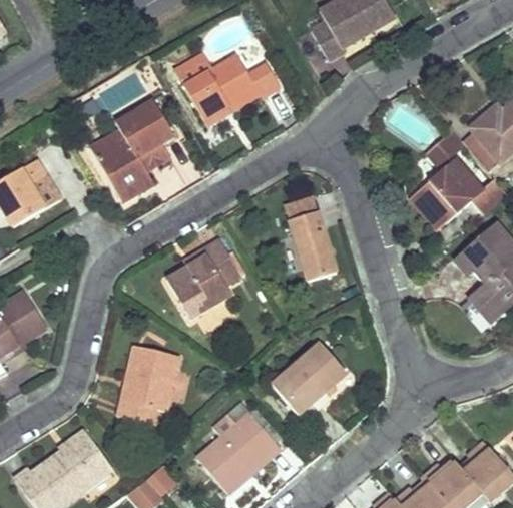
[(325,21),(311,29),(330,60),(344,52),(343,49),(396,17),(385,0),(338,0),(319,11),(325,21)]
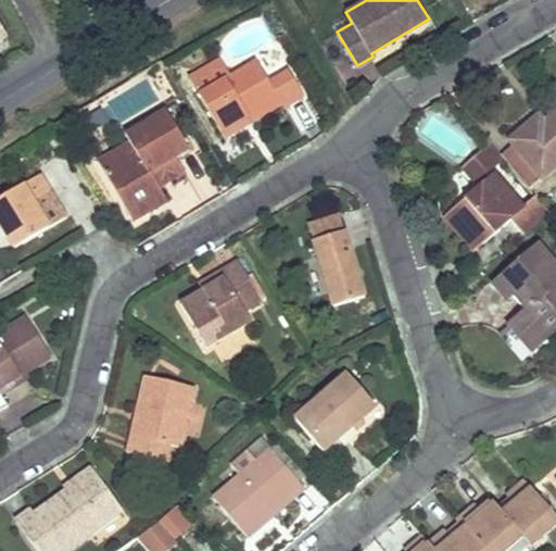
[(285,107),(305,95),(291,70),(272,80),(258,59),(225,78),(215,61),(188,77),(198,95),(201,92),(224,132),(280,99),(285,107)]
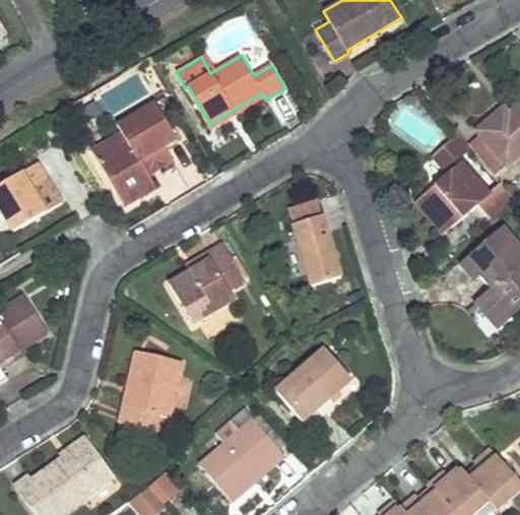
[(209,123),(213,130),(266,100),(262,92),(209,123)]
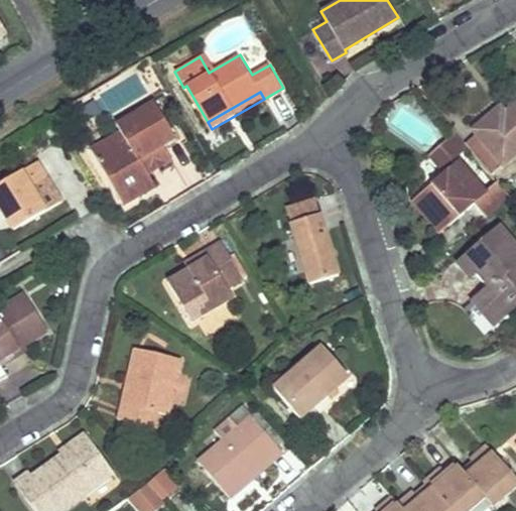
[(515,151),(515,100),(507,108),(501,101),(472,127),(475,131),(464,141),(468,145),(492,173),(515,151)]
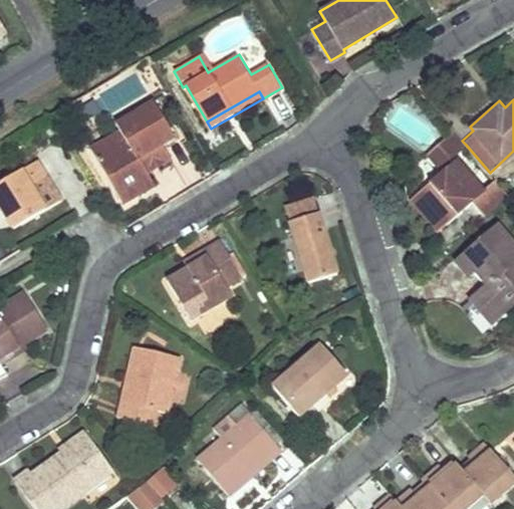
[(163,144),(174,138),(153,100),(115,121),(120,131),(127,143),(97,160),(122,204),(155,186),(148,174),(172,160),(163,144)]
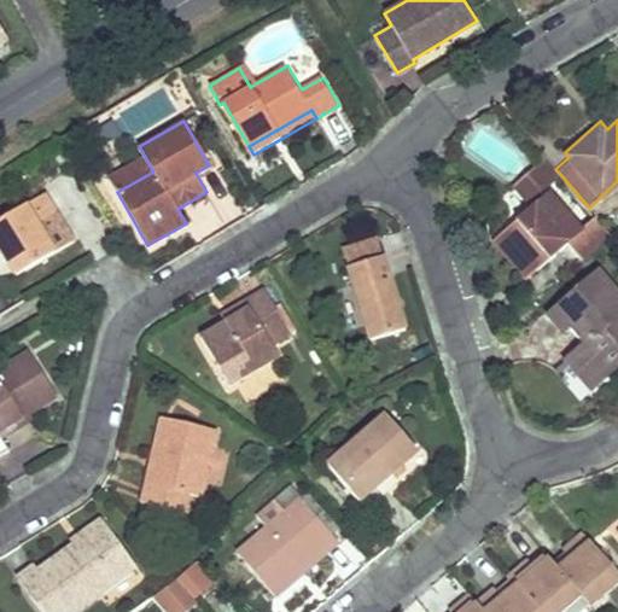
[(583,228),(547,186),(560,174),(555,169),(544,156),(513,182),(532,204),(495,235),(528,275),(567,242),(582,260),(612,233),(596,216),(583,228)]
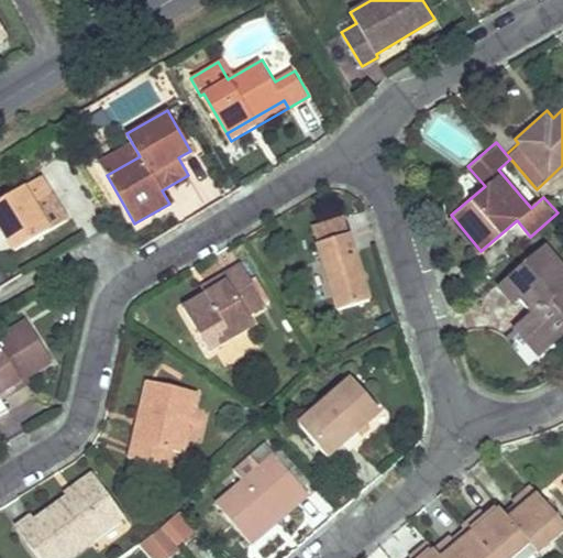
[(132,143),(100,162),(107,175),(140,156),(132,143)]
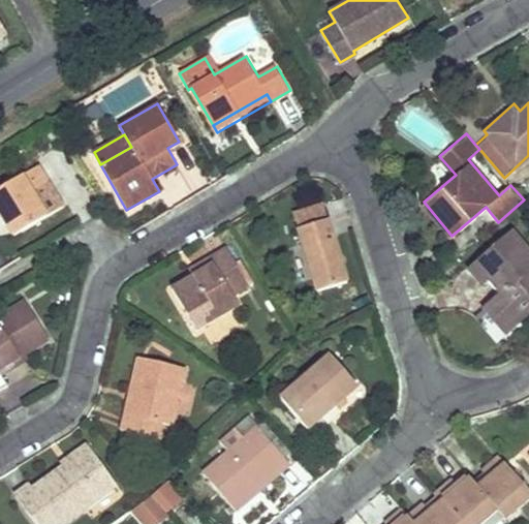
[(37,161),(0,183),(0,205),(14,230),(61,203),(37,161)]
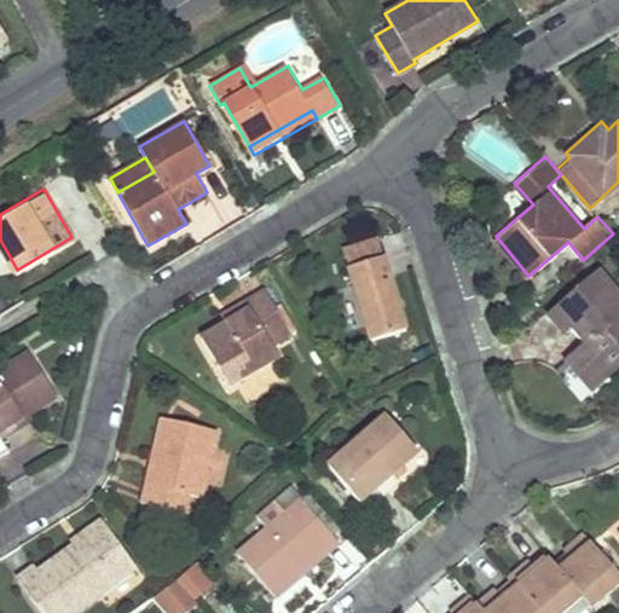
[(343,243),(350,261),(385,250),(379,232),(343,243)]
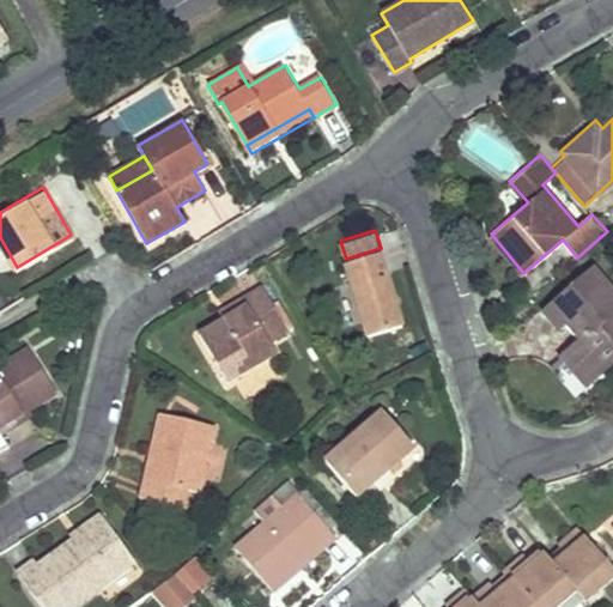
[(523,273),(491,234),(485,238),(519,277),(523,273)]
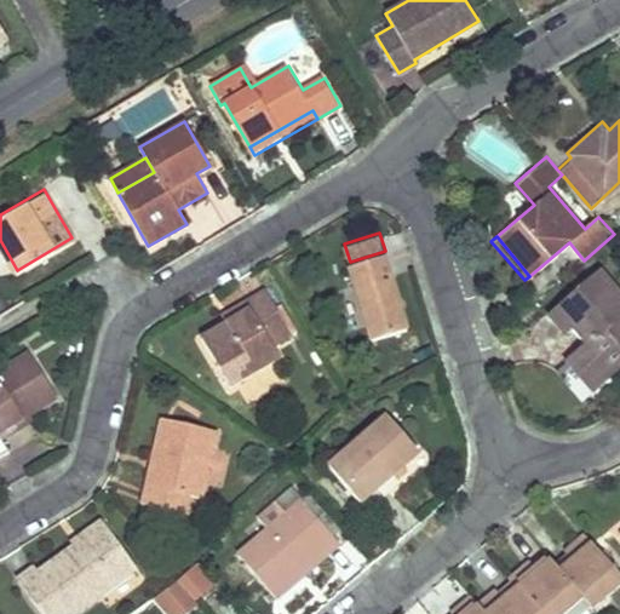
[(385,251),(350,262),(371,334),(407,325),(385,251)]
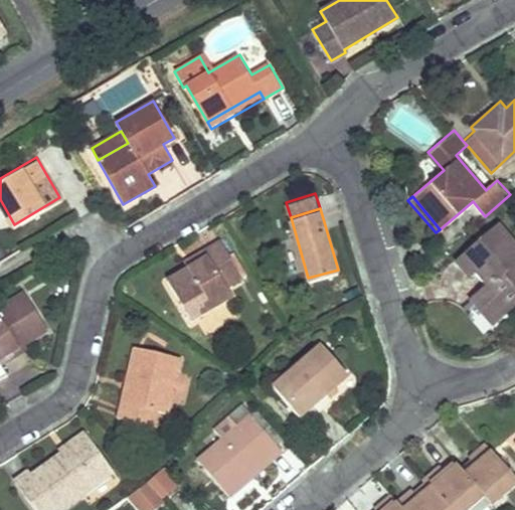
[(514,260),(514,243),(499,225),(463,255),(476,271),(488,284),(472,298),(494,324),(514,305),(514,264),(513,262),(514,260)]
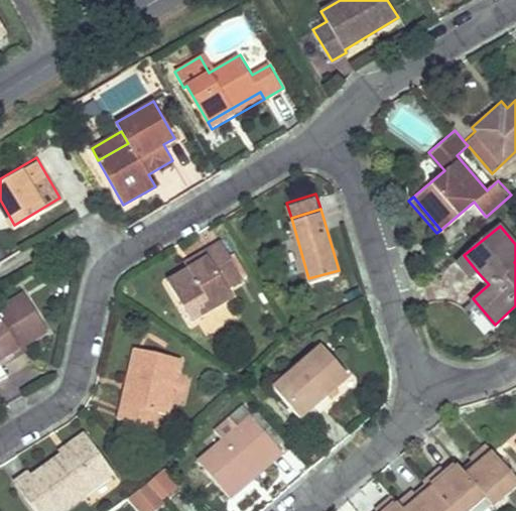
[(242,278),(221,242),(203,252),(206,257),(187,267),(166,279),(190,322),(234,296),(228,286),(242,278)]
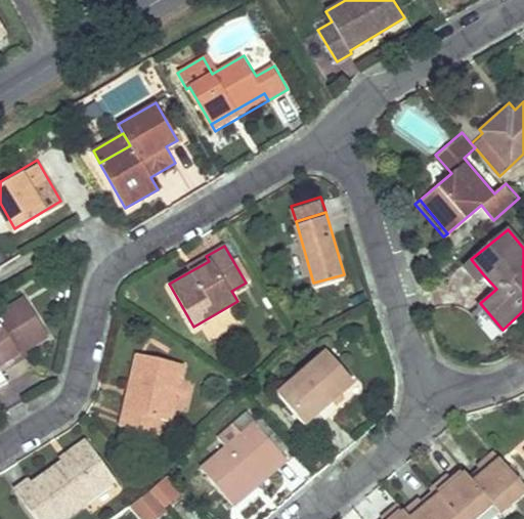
[(206,256),(187,267),(190,271),(209,261),(206,256)]
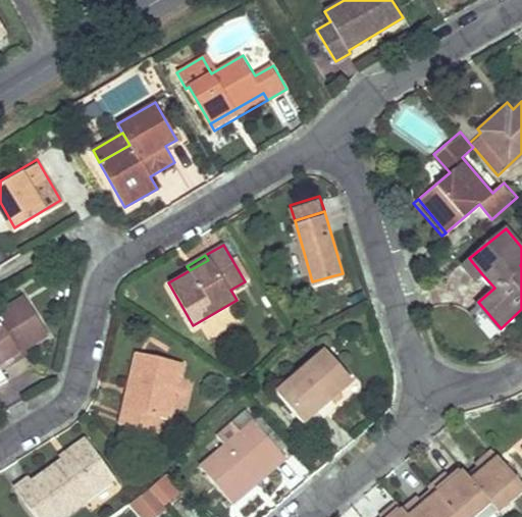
[(482,274),(469,258),(463,265),(475,279),(482,274)]
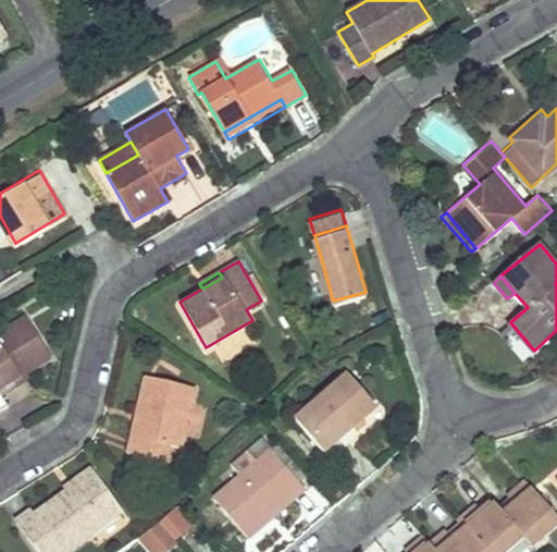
[(0,391),(0,379),(50,350),(28,313),(0,329),(0,404),(5,401),(0,391)]
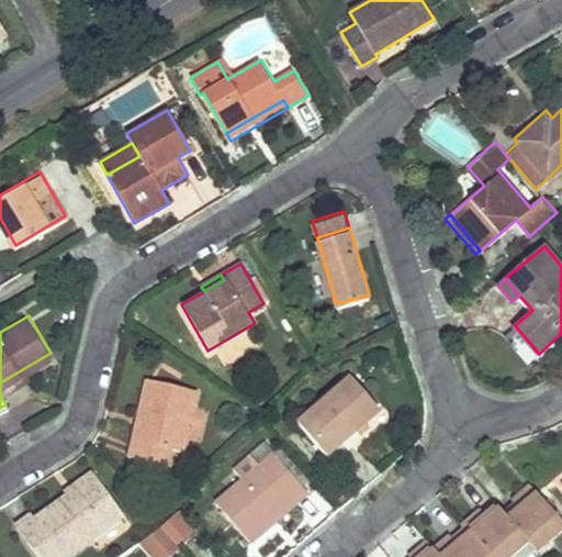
[(381,410),(367,393),(352,377),(301,423),(329,455),(381,410)]
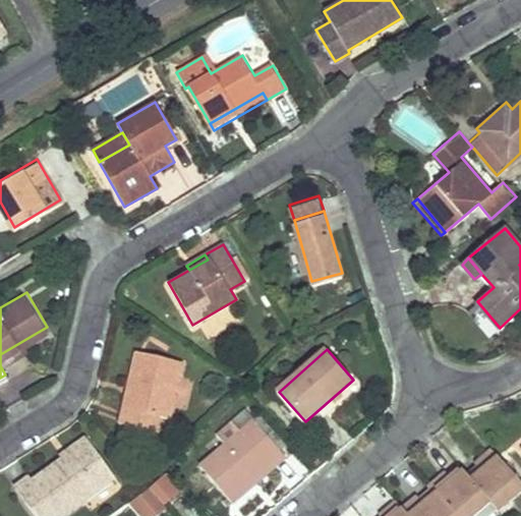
[(131,405),(128,404),(125,404),(121,421),(158,428),(161,415),(172,417),(184,360),(136,350),(130,383),(135,384),(131,405)]
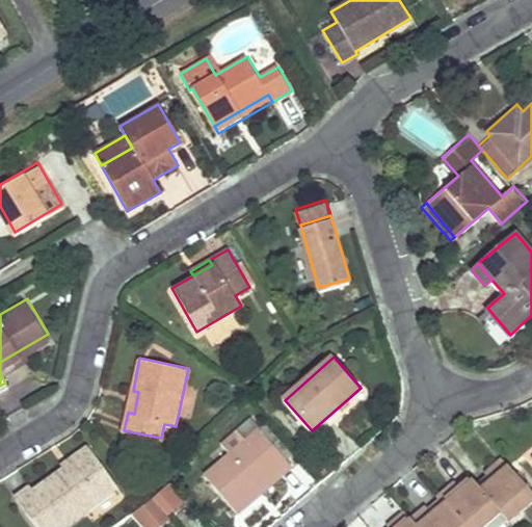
[(138,392),(133,391),(128,413),(131,413),(134,414),(138,392)]
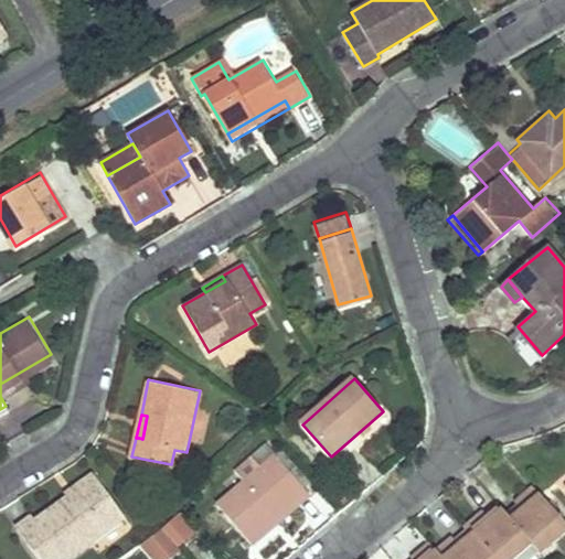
[(309,492),(274,451),(217,500),(249,538),(270,518),(291,501),(296,504),(309,492)]
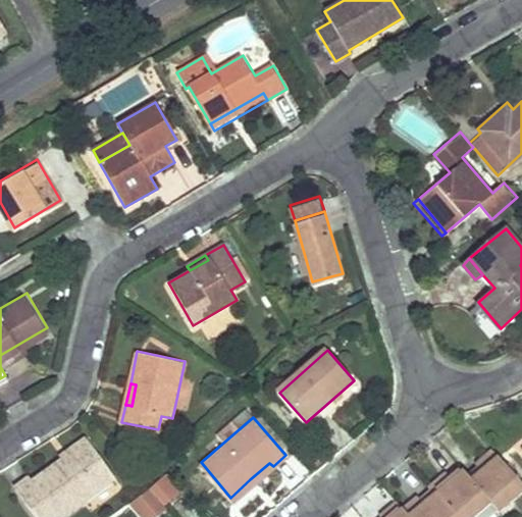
[(84,432),(58,451),(61,456),(87,437),(84,432)]
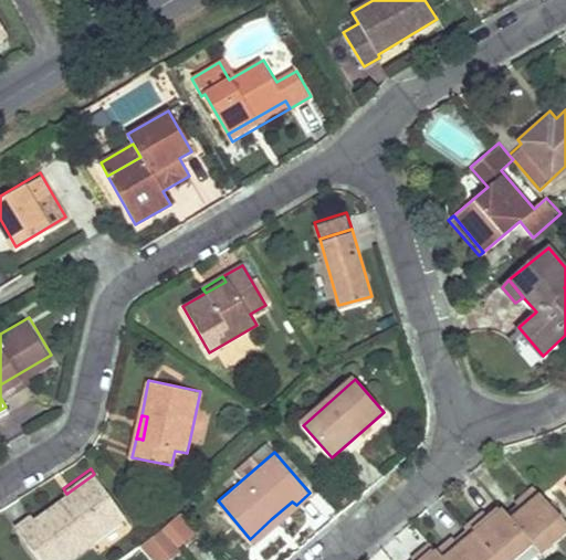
[(63,558),(123,515),(94,474),(66,494),(33,517),(31,513),(16,524),(40,559),(48,559),(59,552),(63,558)]
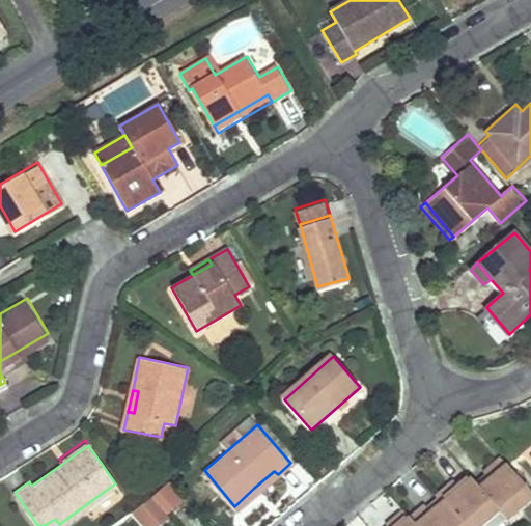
[(473,482),(498,510),(505,519),(530,497),(530,495),(500,459),(473,482)]
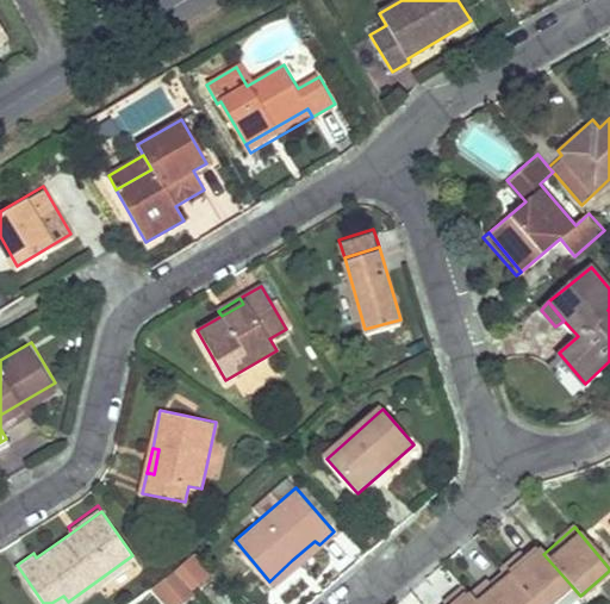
[(315,541),(292,560),(297,564),(319,545),(315,541)]
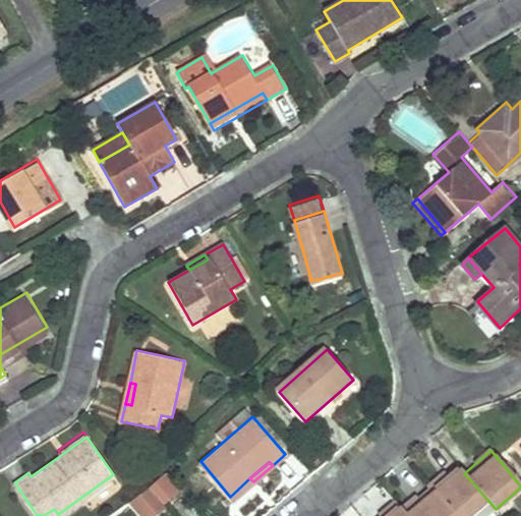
[(457,515),(470,515),(488,501),(464,473),(458,465),(431,488),(457,515)]
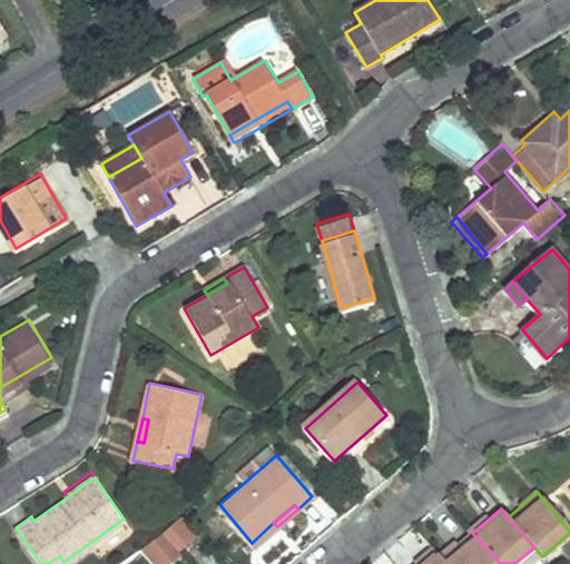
[(184,515),(143,543),(156,563),(161,563),(199,540),(184,515)]
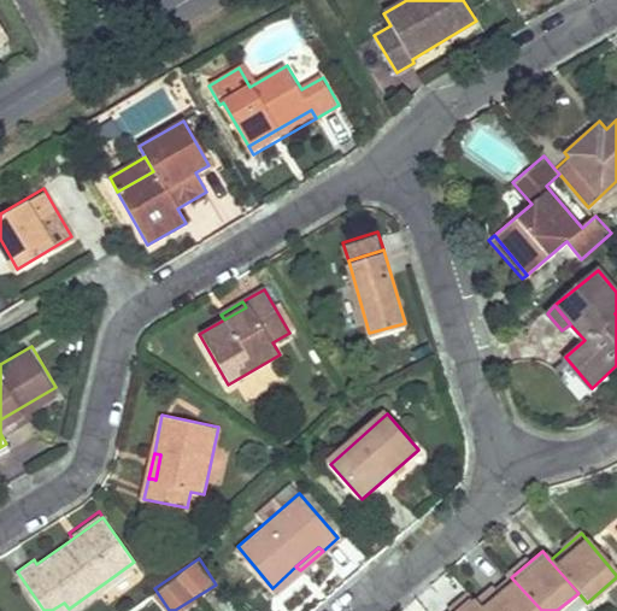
[(541,610),(511,577),(481,603),(487,610),(541,610)]
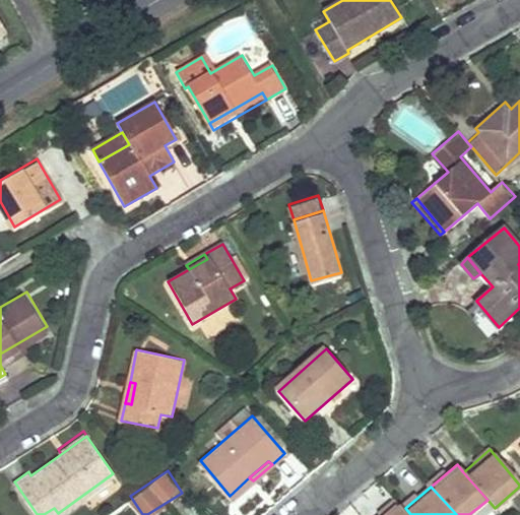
[(410,514),(405,508),(397,500),(379,514),(410,514)]
